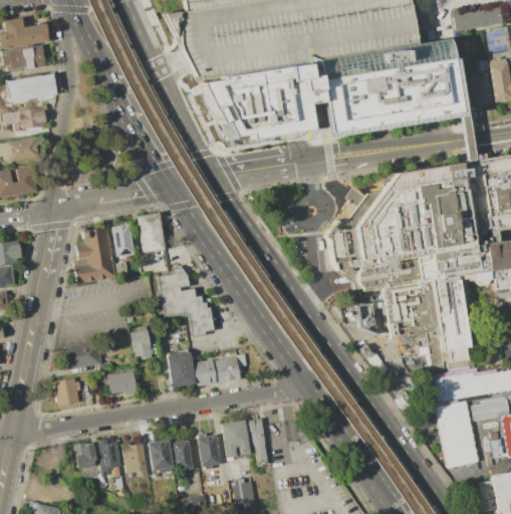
[(306,64),(418,45),(409,0),(189,0),(184,1),(185,12),(165,16),(188,59),(200,81),(306,64)]
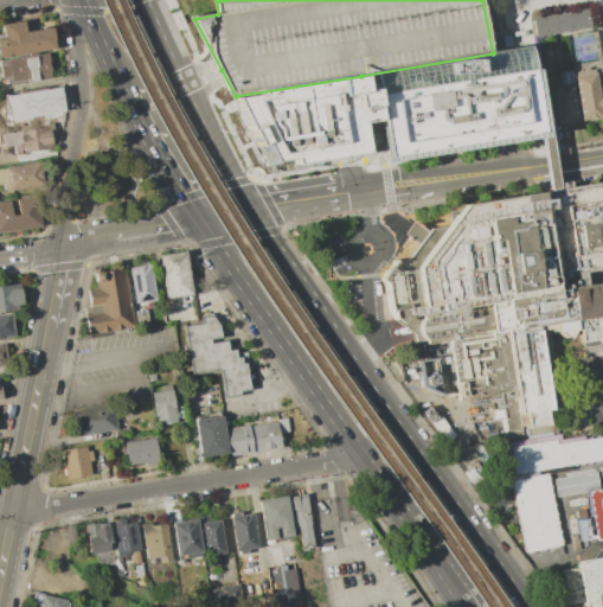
[(536,17),(591,7),(595,27),(539,37),(536,17)]
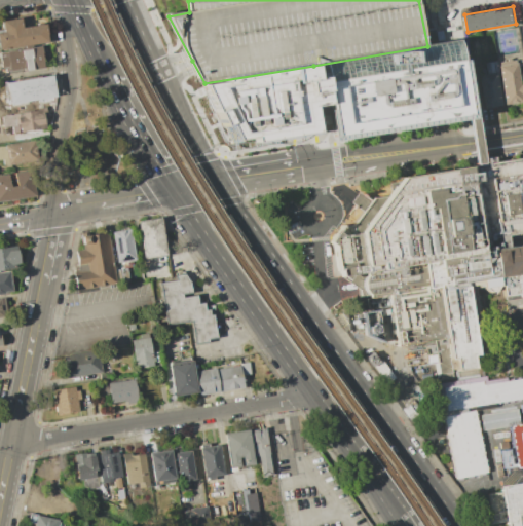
[(0,32),(0,51),(49,43),(46,25),(26,29),(24,17),(4,21),(6,31),(0,32)]
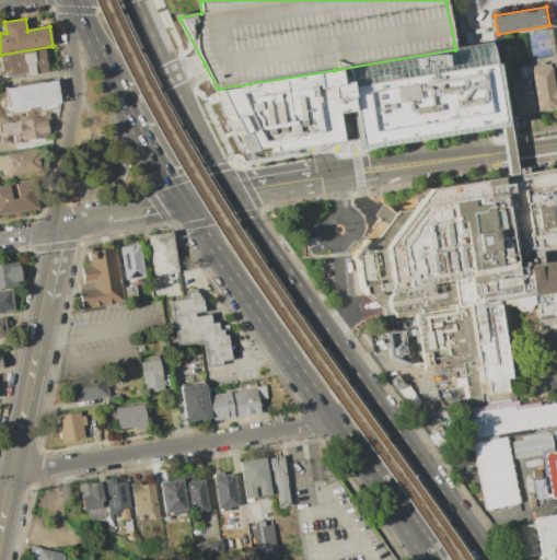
[(465,24),(479,22),(483,36),(467,38),(465,24)]
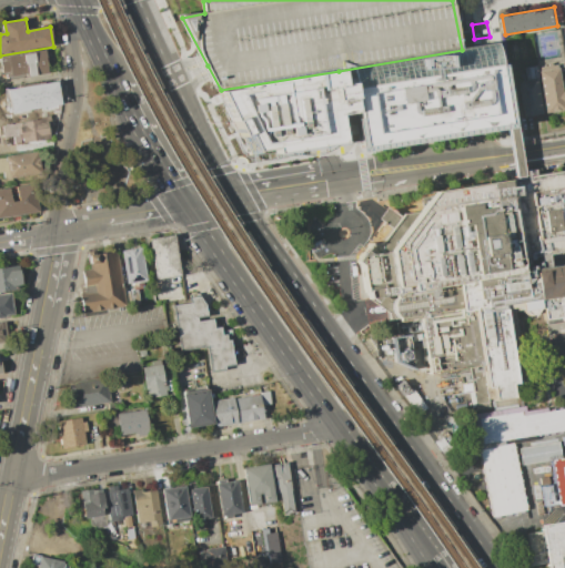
[(339,71),(344,81),(354,79),(359,115),(364,150),(513,125),(503,69),(498,69),(496,44),(462,50),(339,71)]
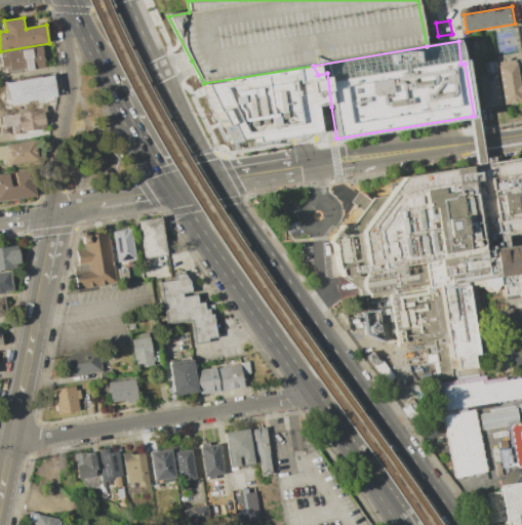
[(43,46),(46,68),(27,72),(26,69),(12,71),(12,68),(4,69),(2,56),(10,54),(10,51),(43,46)]
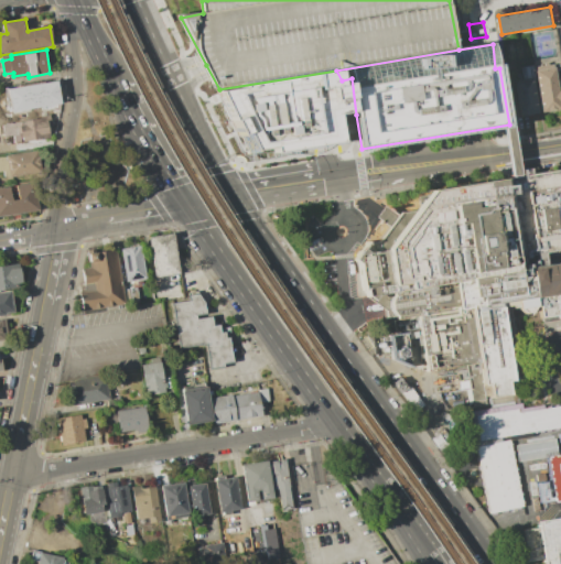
[(560,109),(545,112),(537,71),(539,71),(538,67),(557,64),(557,67),(558,67),(560,80),(560,109)]
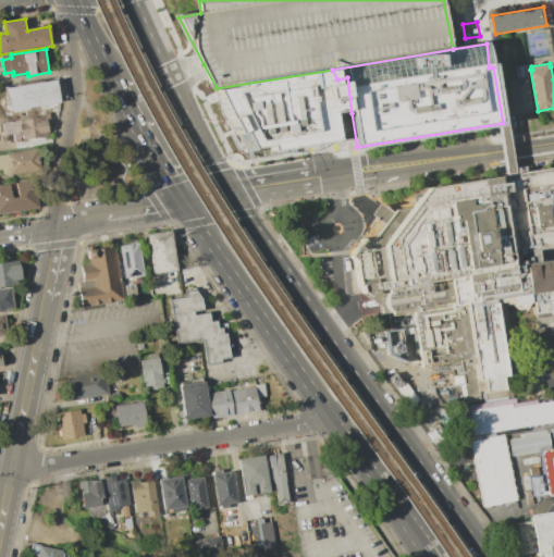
[(516,114),(509,79),(518,78),(517,66),(528,64),(530,77),(529,77),(536,111),(516,114)]
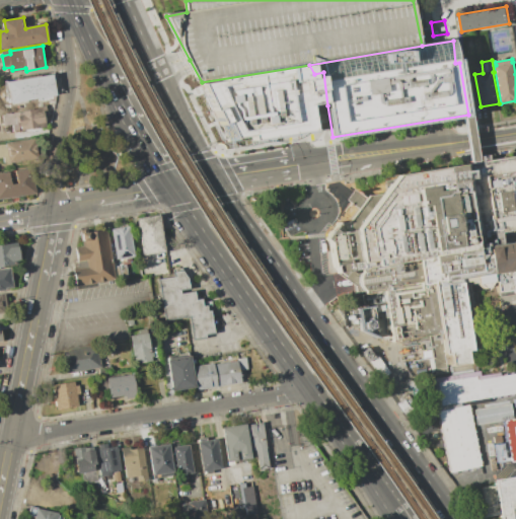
[(251,143),(311,135),(307,108),(323,106),(327,105),(323,72),(314,74),(309,65),(202,82),(234,142),(249,139),(251,143)]
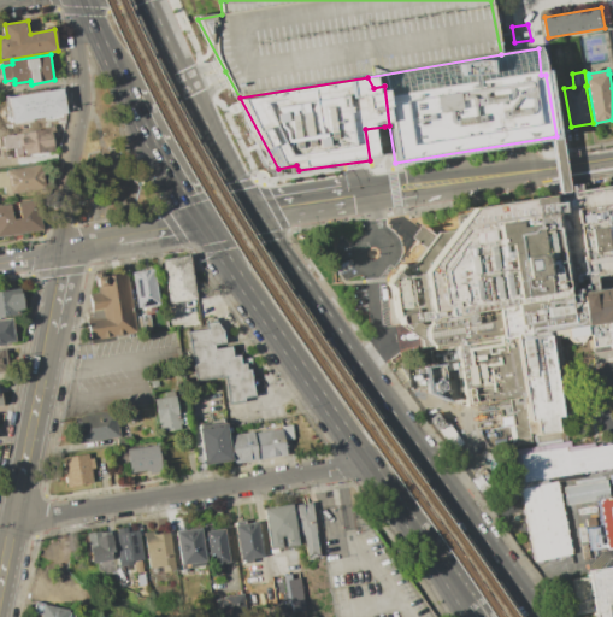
[(11,98),(64,88),(69,112),(15,121),(11,98)]
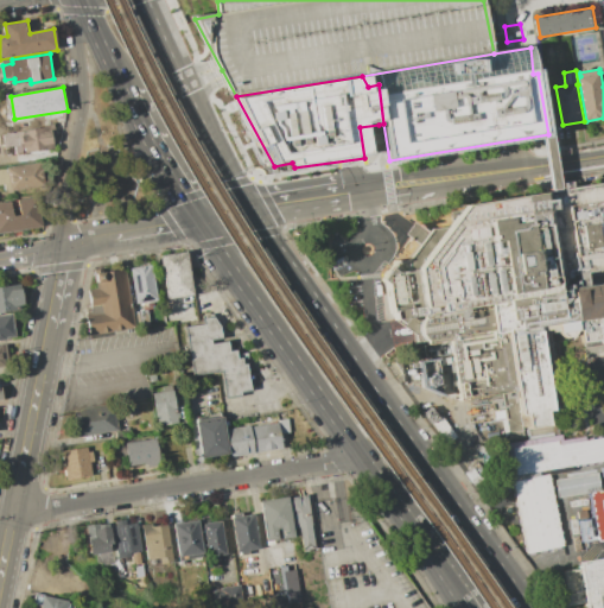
[(5,134),(56,126),(58,138),(53,139),(56,149),(18,154),(17,146),(7,147),(5,134)]
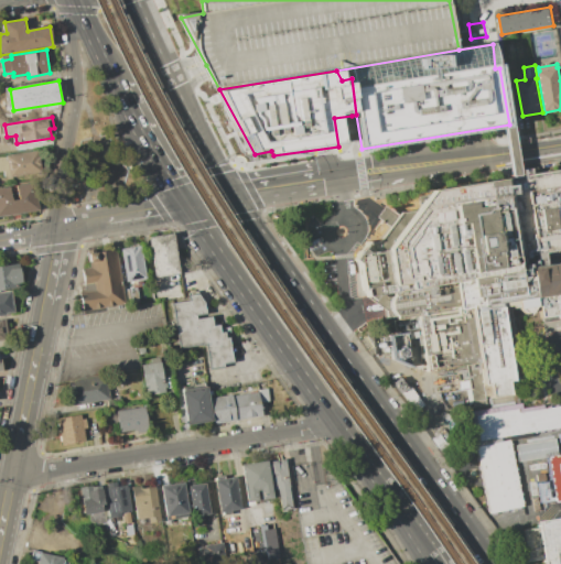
[(0,164),(0,156),(40,151),(43,173),(8,179),(7,171),(1,172),(0,164)]
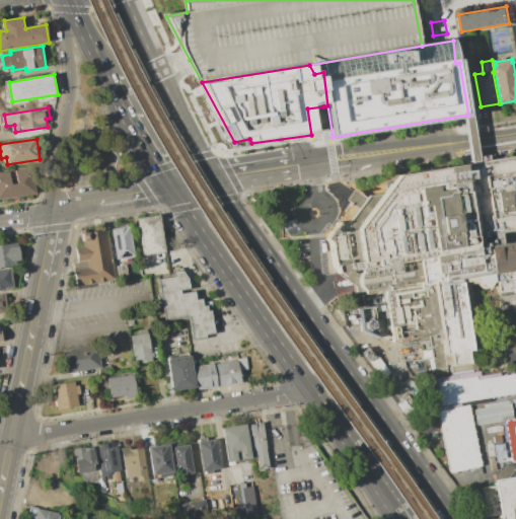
[(515,290),(497,293),(494,282),(491,287),(483,289),(473,279),(464,281),(475,351),(467,352),(470,363),(449,366),(434,368),(429,337),(396,341),(386,293),(367,296),(338,275),(330,243),(325,241),(337,225),(349,223),(368,196),(383,194),(387,188),(386,179),(392,178),(397,174),(476,162),(515,155),(515,290)]
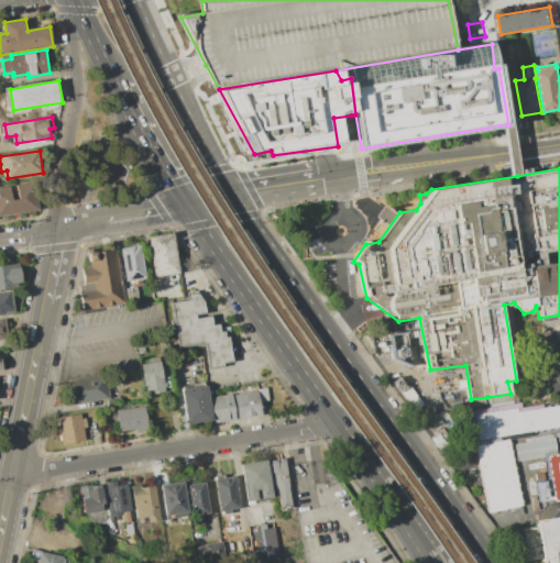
[(0,187),(11,186),(13,200),(20,199),(18,185),(39,181),(43,209),(0,216),(0,187)]
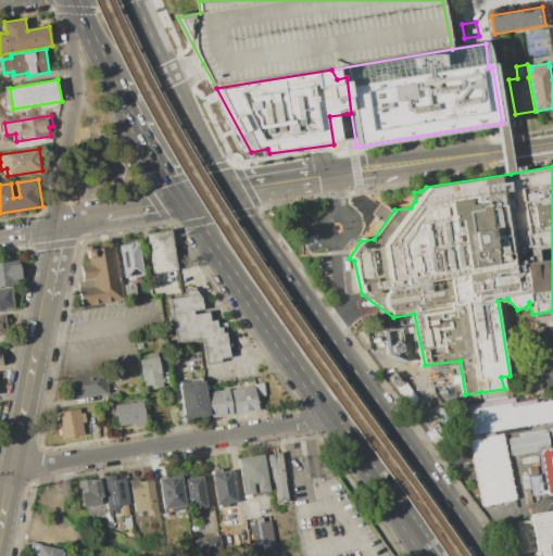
[(172,230),(178,269),(154,274),(153,264),(154,264),(151,243),(149,243),(148,235),(149,235),(149,234),(172,230)]
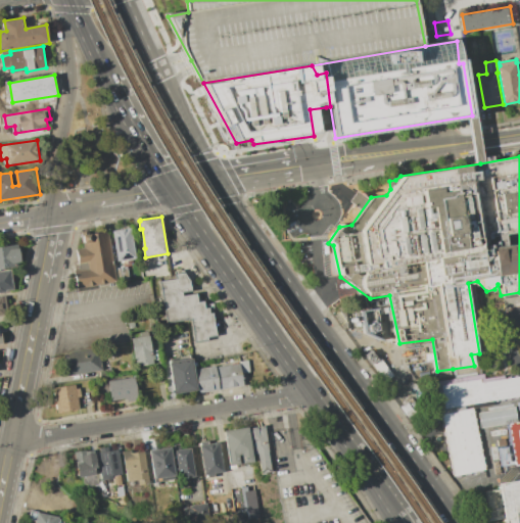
[(109,227),(119,282),(79,289),(76,272),(82,271),(78,250),(86,248),(83,232),(109,227)]
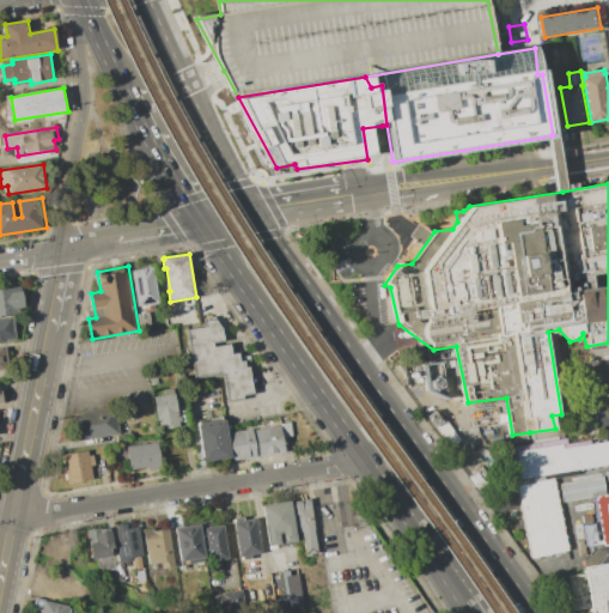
[(132,271),(153,266),(159,302),(139,305),(132,271)]
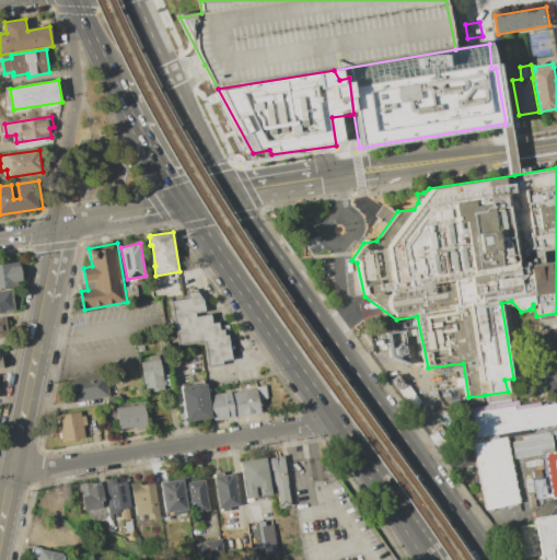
[(0,266),(0,289),(15,287),(15,283),(20,282),(19,267),(13,268),(13,265),(0,266)]
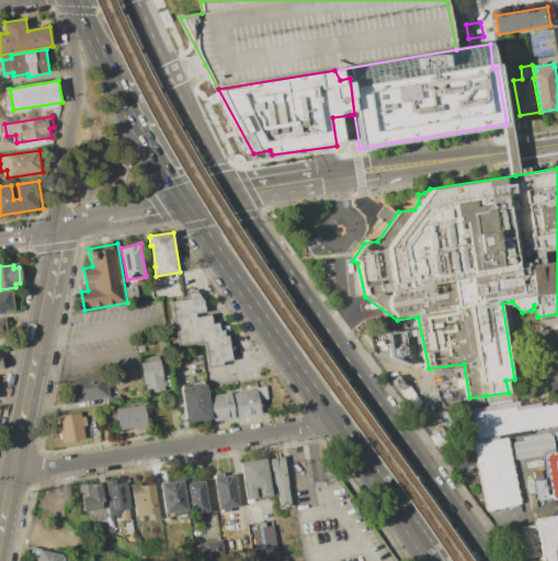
[(126,287),(138,285),(141,300),(129,302),(126,287)]
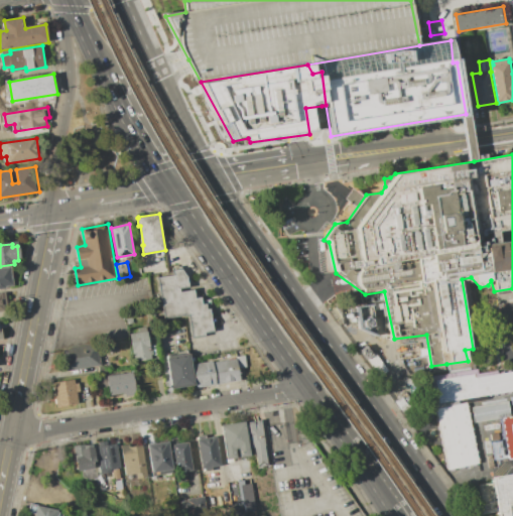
[(0,267),(13,265),(16,286),(0,288),(0,267)]
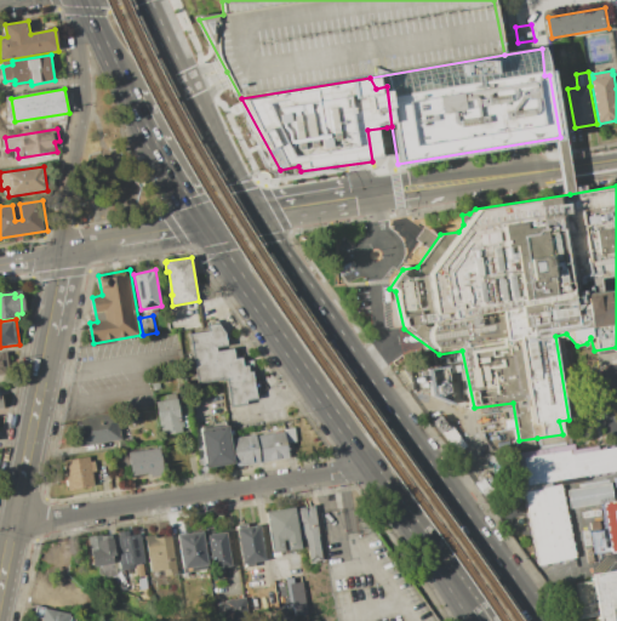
[(192,334),(211,331),(210,326),(221,324),(227,332),(229,346),(217,347),(218,352),(235,349),(236,359),(244,358),(245,366),(251,365),(251,371),(255,371),(260,399),(249,400),(250,406),(230,409),(227,380),(199,385),(192,334)]
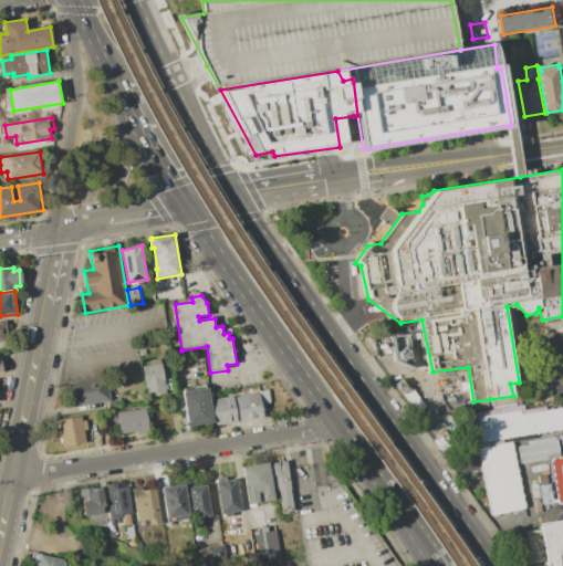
[(0,322),(8,321),(10,339),(0,341),(0,322)]
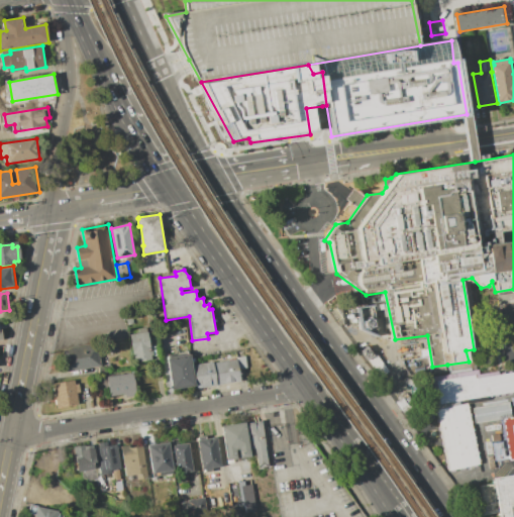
[(353,307),(356,335),(378,332),(375,305),(353,307)]
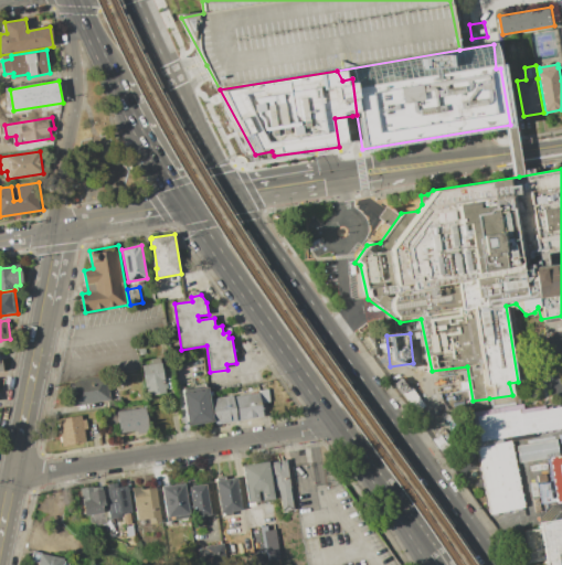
[(145,365),(154,364),(154,360),(162,358),(169,393),(155,395),(155,393),(149,394),(145,365)]
